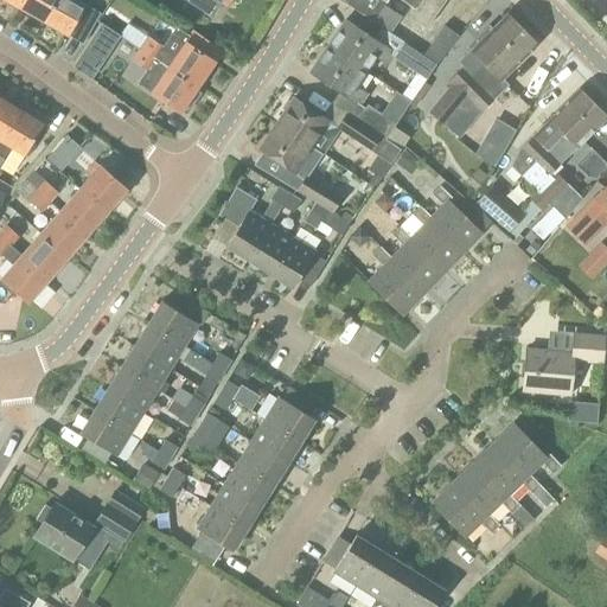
[(43,21),(55,0),(23,0),(19,8),(43,21)]
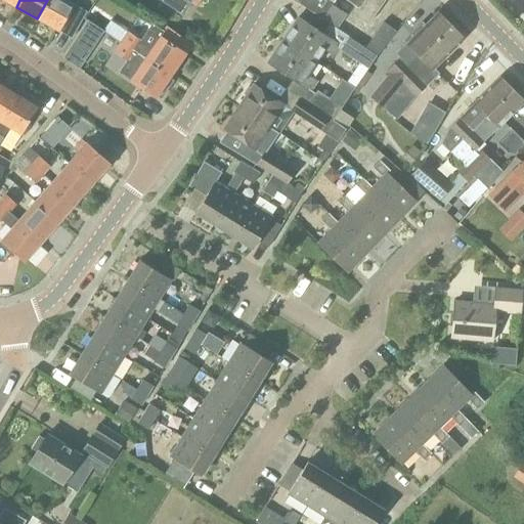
[(66,0),(47,0),(37,18),(59,32),(75,5),(66,0)]
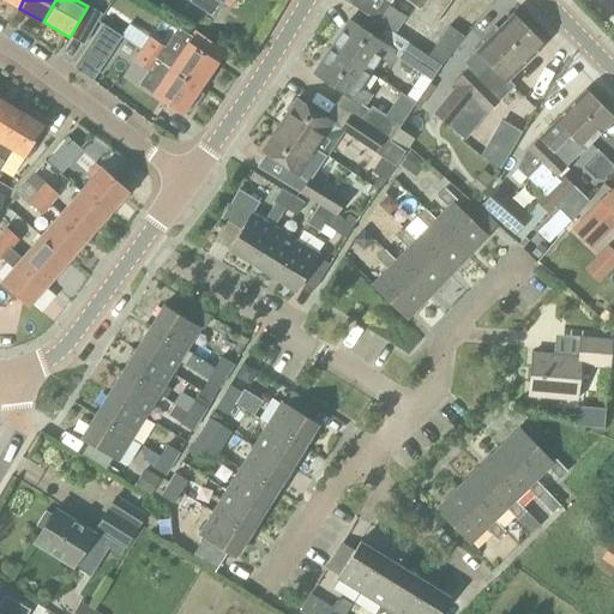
[(188,0),(215,16),(224,1),(230,5),(233,0),(188,0)]
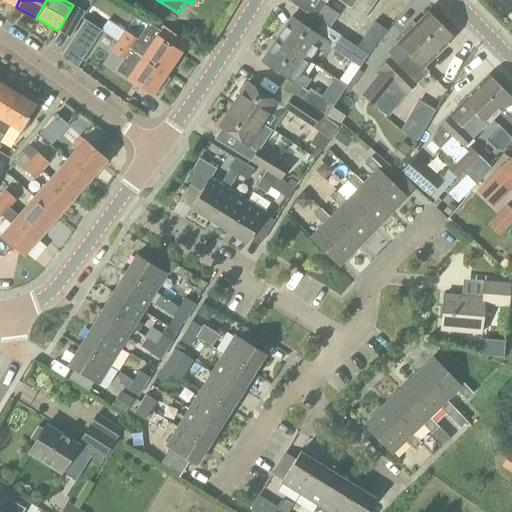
[(291,0),(290,2),(313,17),(323,4),(325,0),(291,0)]
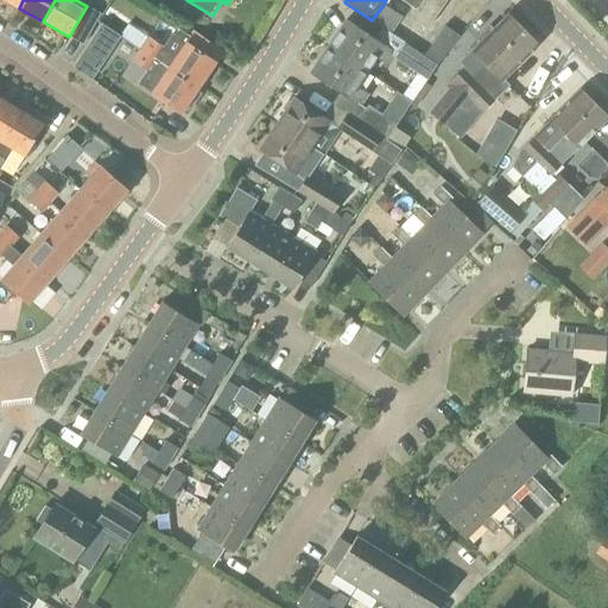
[(401,0),(415,8),(410,17),(425,27),(444,0),(401,0)]
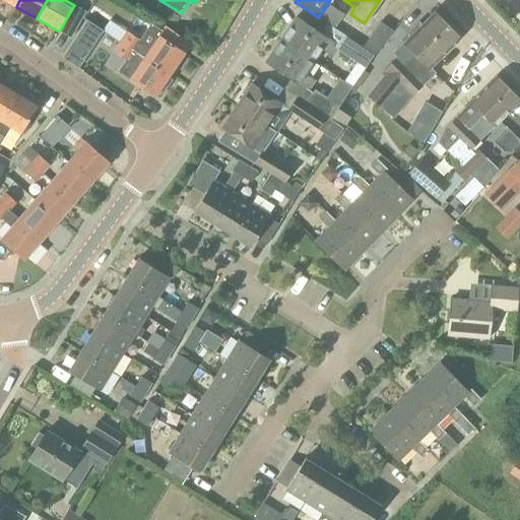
[(519,0),(506,0),(519,12),(519,10),(519,0)]
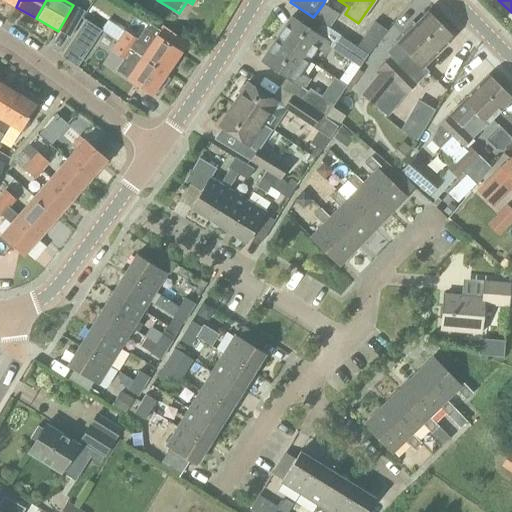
[(323,4),(313,17),(324,24),(333,11),(323,4)]
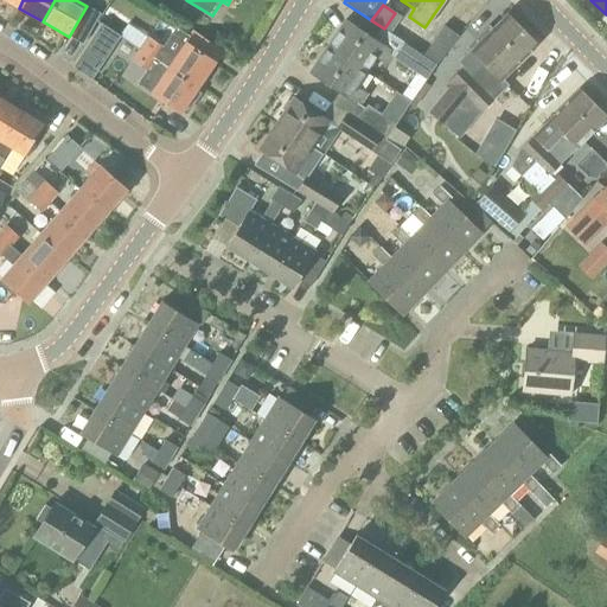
[(470,50),(459,61),(465,65),(473,74),(483,63),(484,64),(519,27),(506,14),(470,50)]
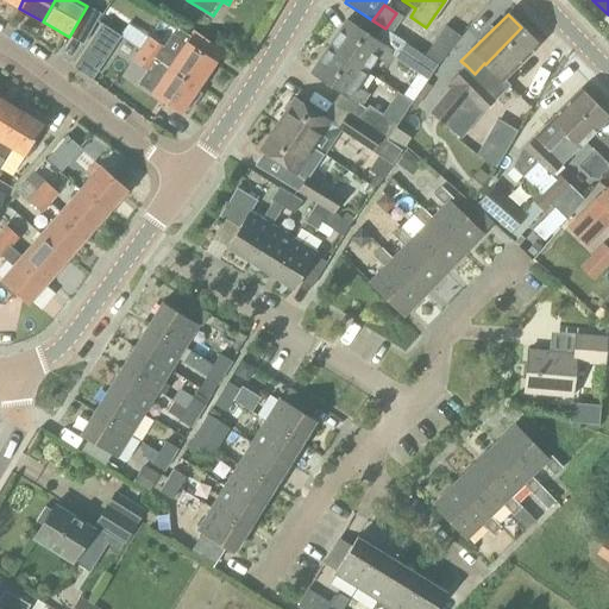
[(328,45),(366,71),(376,56),(388,63),(395,52),(345,19),(328,45)]
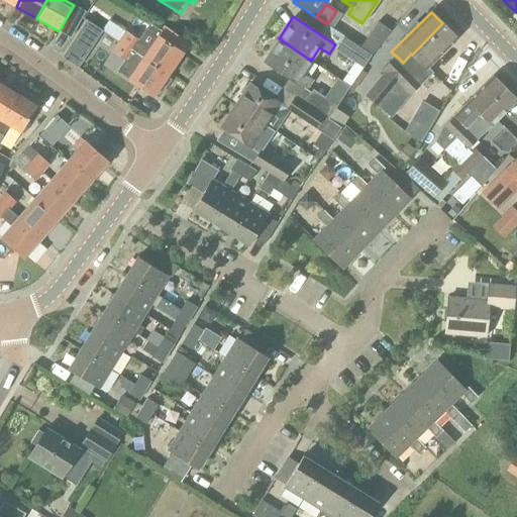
[(87,21),(73,42),(88,53),(102,31),(87,21)]
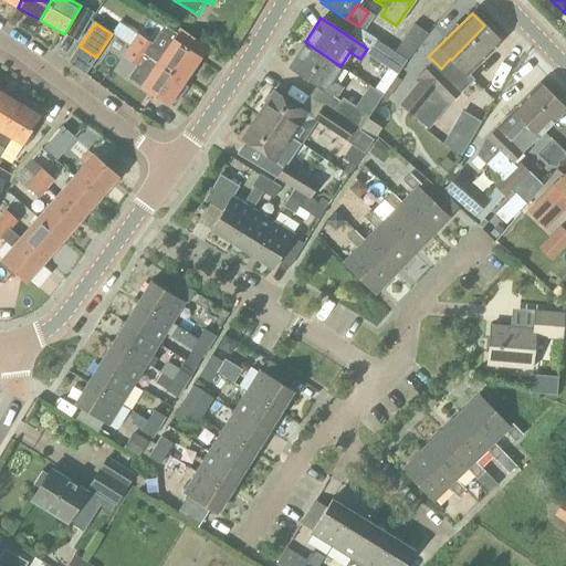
[(396,52),(407,60),(428,33),(415,24),(396,52)]
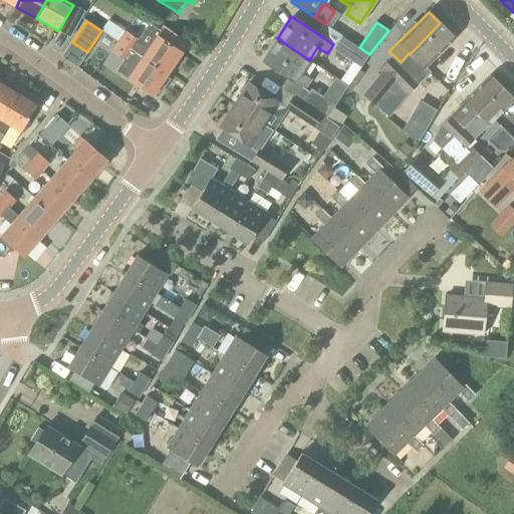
[(454,37),(440,23),(410,54),(409,53),(401,62),(403,64),(405,67),(408,69),(375,105),(389,115),(404,96),(419,80),(429,70),(425,66),(454,37)]
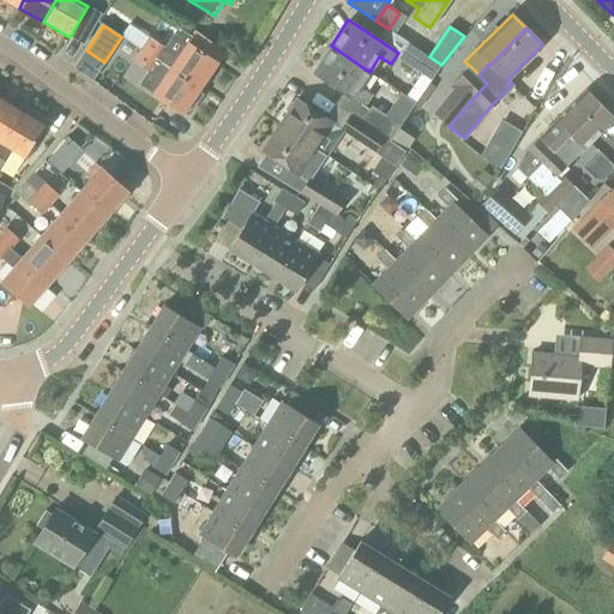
[(170,68),(202,89),(218,65),(187,44),(178,59),(170,68)]
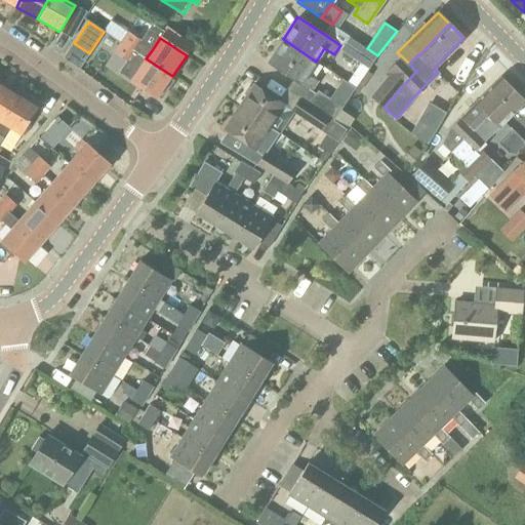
[(195,61),(204,55),(195,39),(186,44),(195,61)]
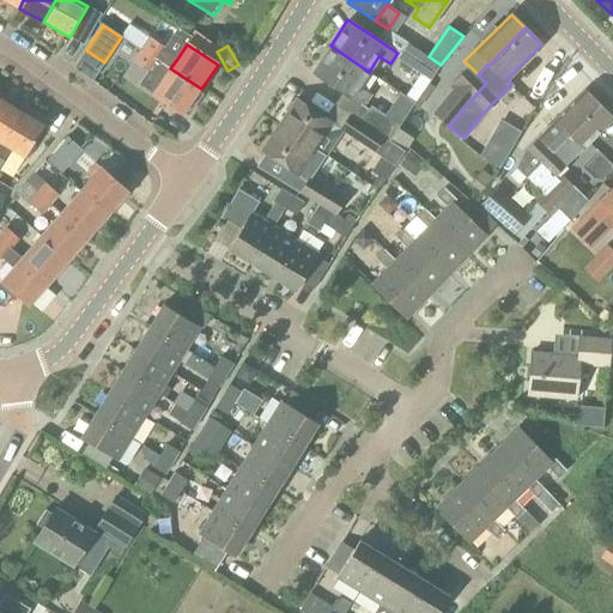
[(358,86),(369,72),(331,46),(313,72),(363,105),(370,95),(358,86)]
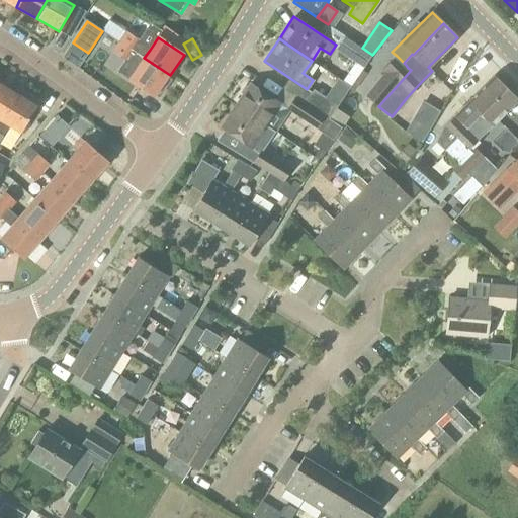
[(372,55),(362,48),(347,38),(339,51),(364,68),(368,60),(372,55)]
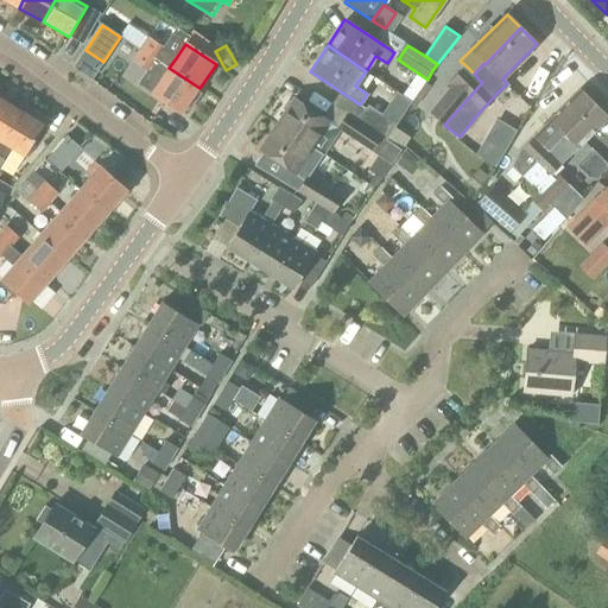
[(200,88),(169,68),(143,50),(135,59),(163,77),(152,93),(182,114),(200,88)]
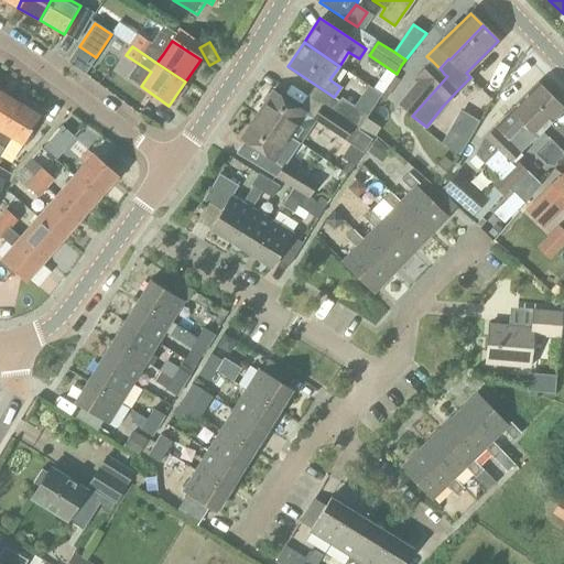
[(447,76),(444,74),(442,71),(440,68),(432,61),(416,76),(419,78),(398,104),(412,116),(447,76)]
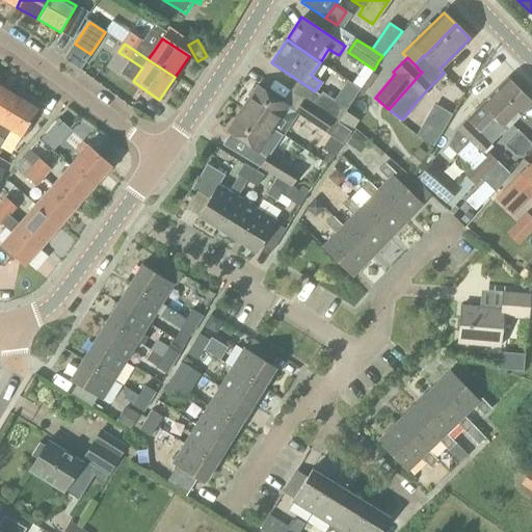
[(468,142),(520,90),(507,78),(455,130),(468,142)]
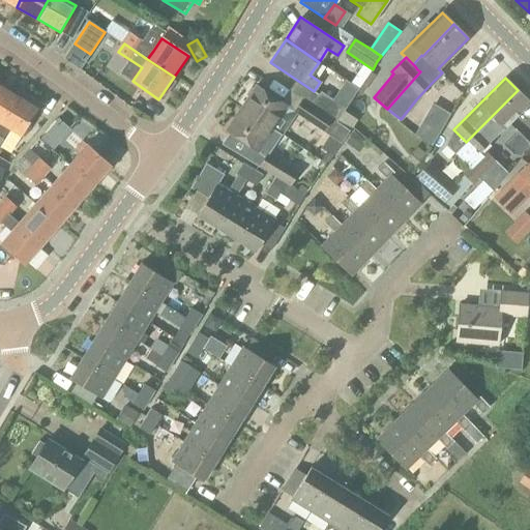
[(0,122),(17,95),(0,85),(0,122)]
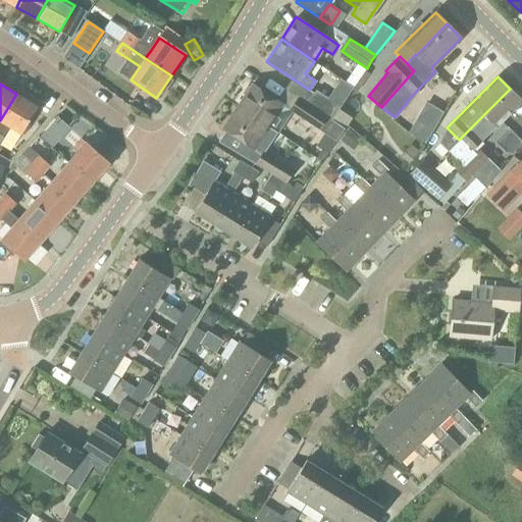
[(259,119),(267,125),(282,104),(252,84),(237,105),(259,119)]
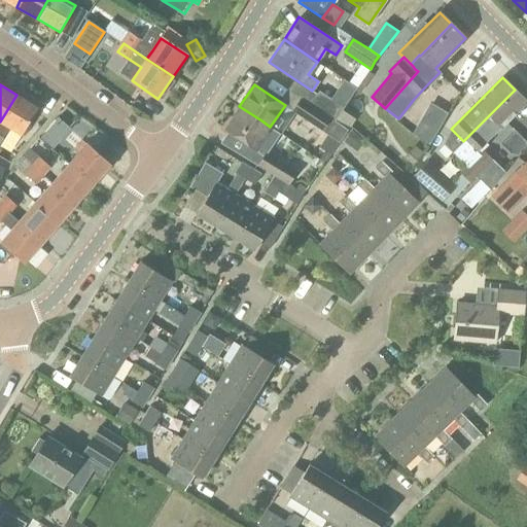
[(515,90),(463,141),(451,153),(464,165),(458,171),(468,181),(470,183),(493,161),(483,151),(479,155),(476,152),(526,102),(515,90)]
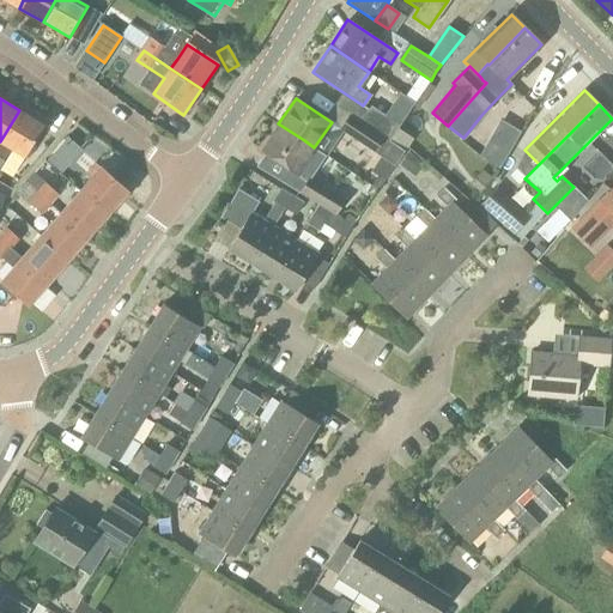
[(358,120),(383,137),(388,140),(396,128),(368,109),(366,113),(364,111),(358,120)]
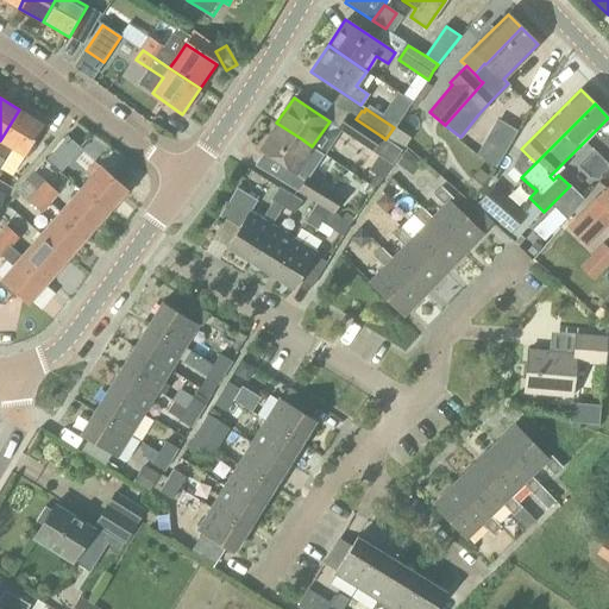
[(41,123),(19,110),(0,140),(0,167),(12,148),(23,154),(41,123)]
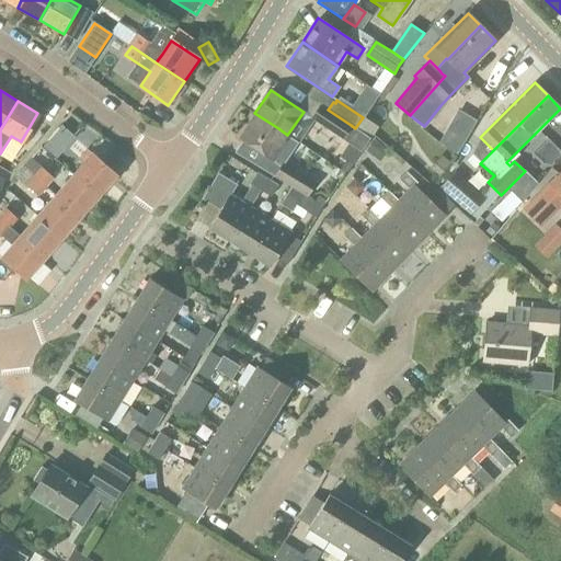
[(297,141),(287,135),(278,128),(254,113),(239,137),(272,159),(265,169),(275,175),(297,141)]
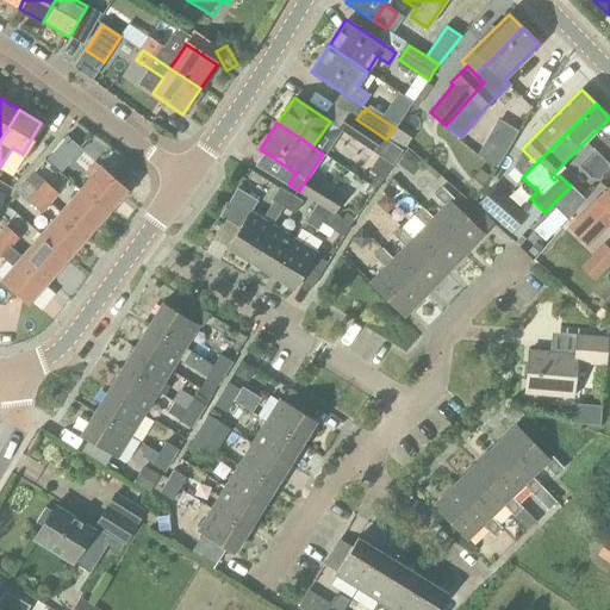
[(388,168),(398,154),(355,124),(346,138),(388,168)]
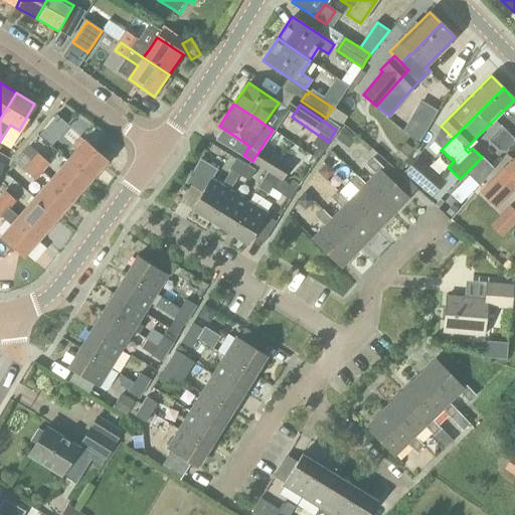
[(411,117),(404,129),(420,140),(427,127),(411,117)]
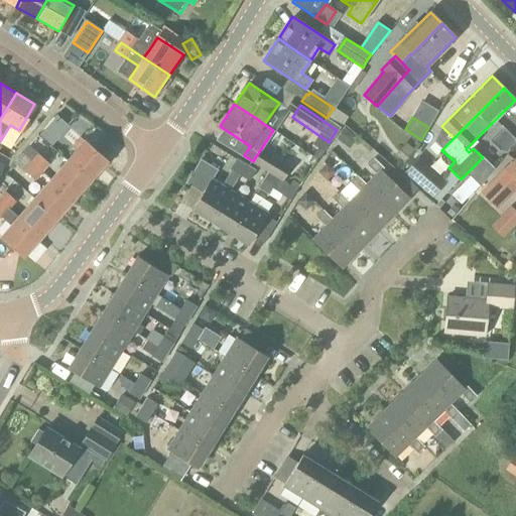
[(44,129),(39,134),(50,144),(55,139),(44,129)]
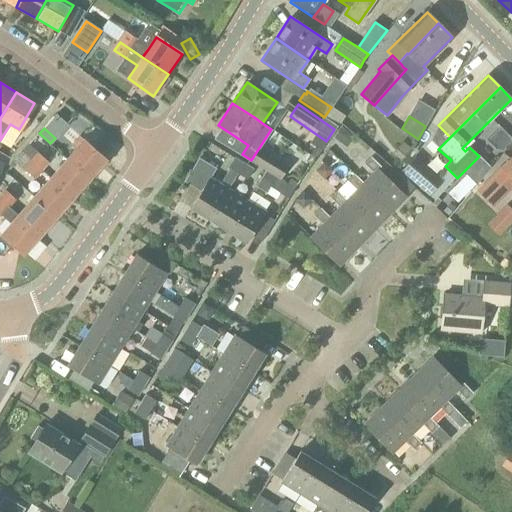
[(68,160),(91,180),(108,161),(85,141),(68,160)]
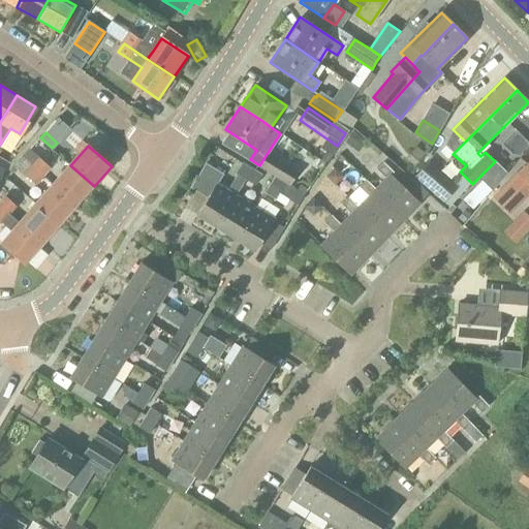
[(413,164),(423,154),(415,148),(406,158),(413,164)]
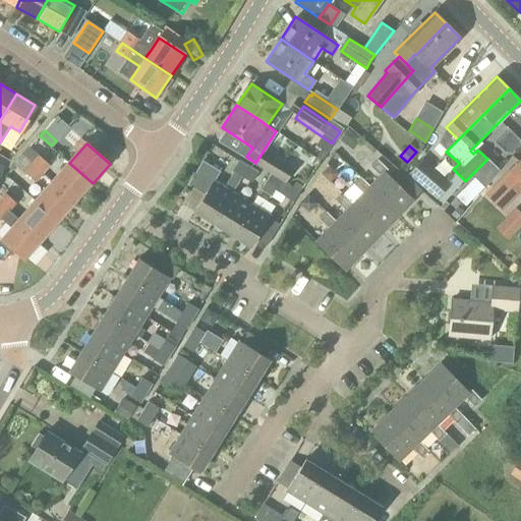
[(272,173),(285,182),(292,171),(263,153),(255,163),(272,173)]
